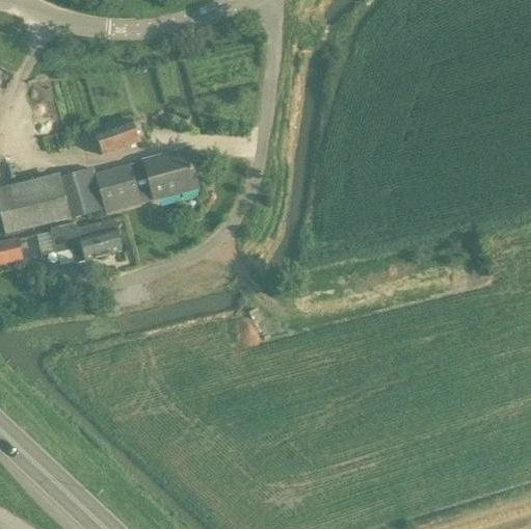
[(132,143),(140,141),(131,118),(96,131),(103,154),(132,143)]
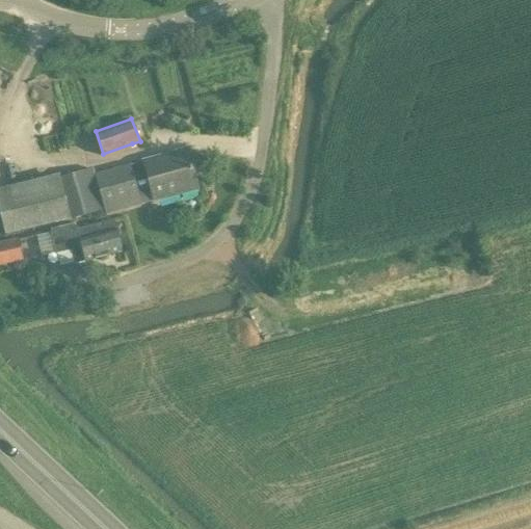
[(187,148),(129,164),(140,203),(197,187),(187,148)]
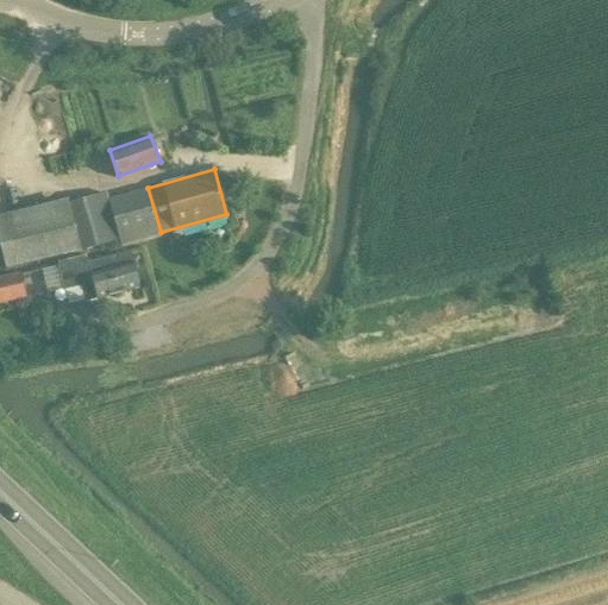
[(148,188),(110,199),(121,238),(123,243),(151,234),(161,232),(148,188)]
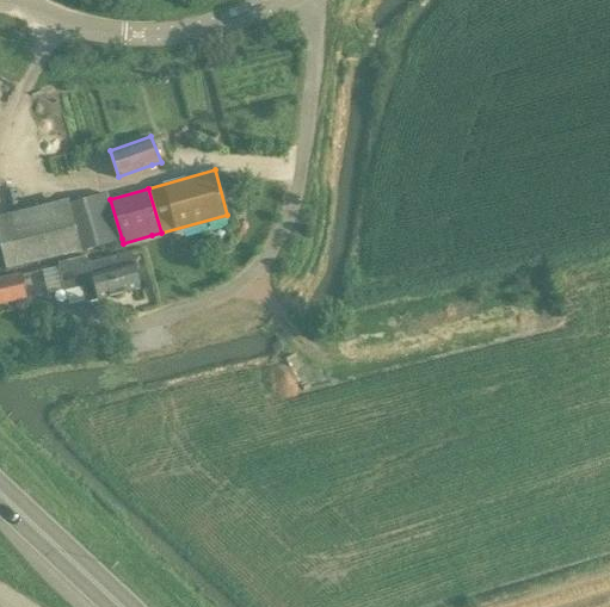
[(71,203),(81,248),(81,249),(122,239),(110,199),(109,192),(71,202),(71,203)]
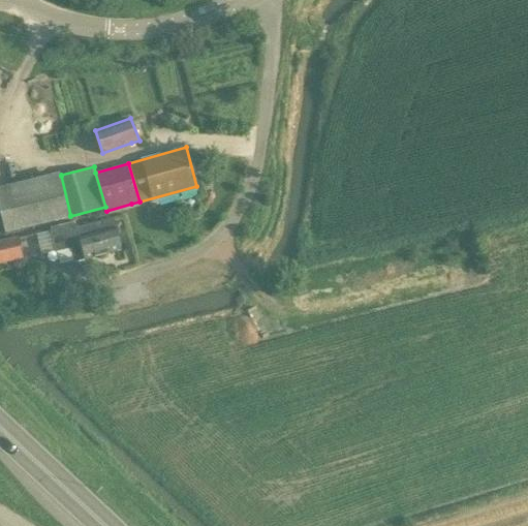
[(122,248),(116,225),(113,216),(78,225),(75,219),(50,226),(55,250),(72,246),(75,259),(86,256),(86,258),(122,248)]
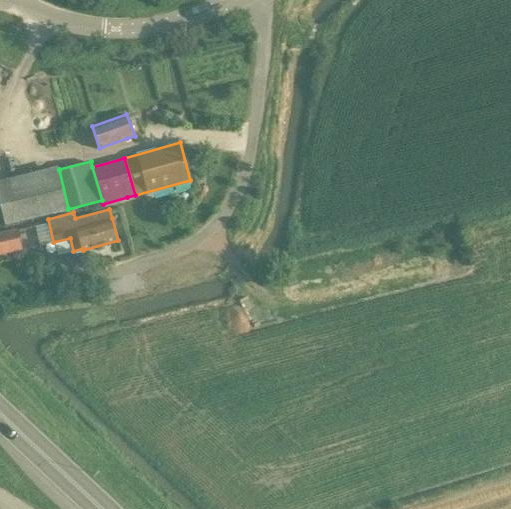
[(18,227),(0,230),(0,254),(23,248),(18,227)]
